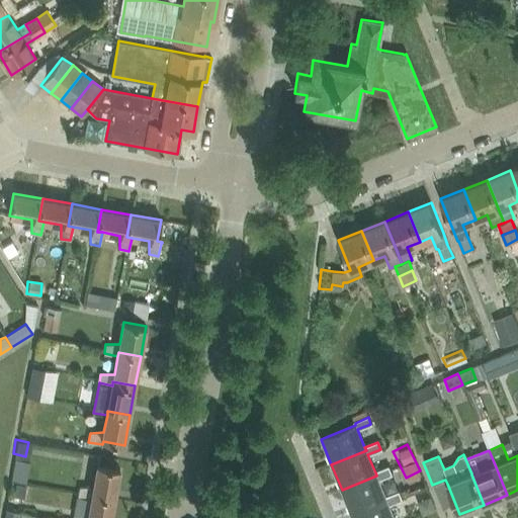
[(24,476),(27,458),(14,456),(11,473),(24,476)]
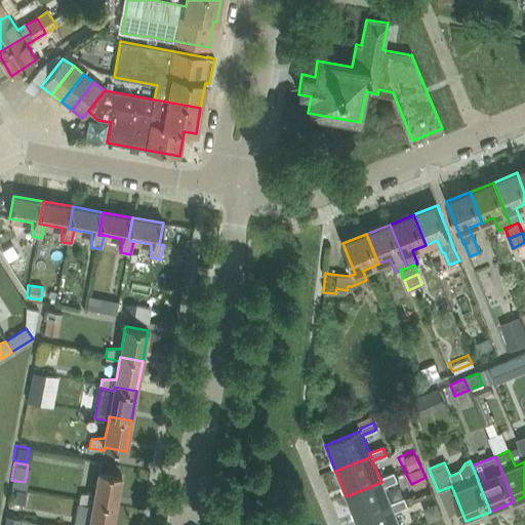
[(93,501),(116,506),(121,475),(98,471),(94,494),(81,493),(79,502),(92,506),(93,501)]
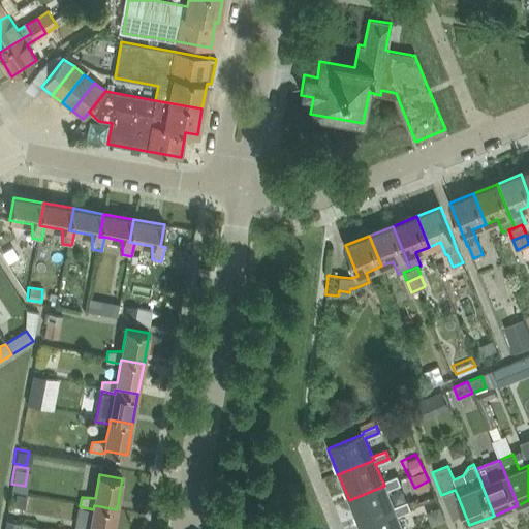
[(395,511),(394,508),(386,490),(400,485),(397,477),(383,483),(384,486),(349,500),(360,526),(395,511)]
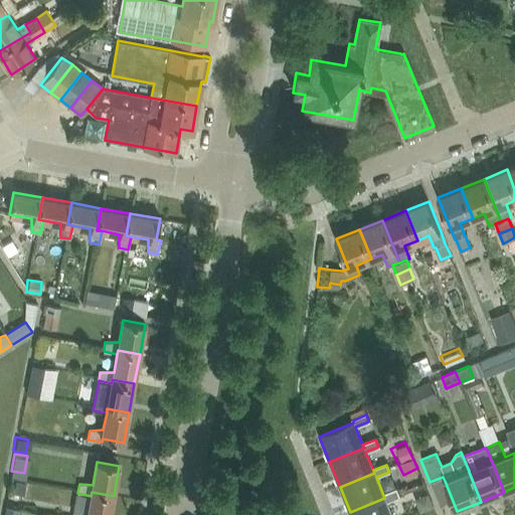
[(384,498),(350,512),(350,514),(390,514),(386,502),(399,497),(396,489),(383,495),(384,498)]
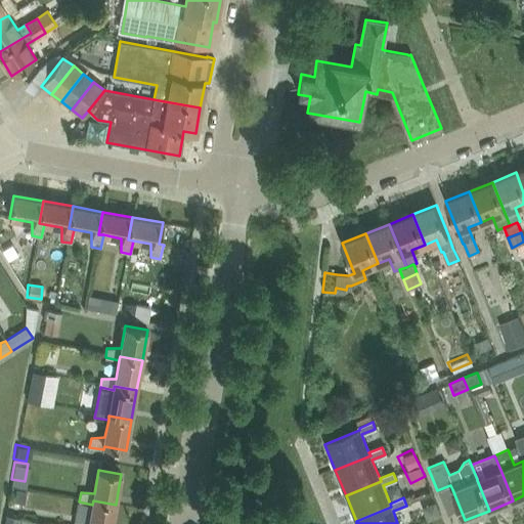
[(112,523),(116,505),(93,500),(92,505),(89,522),(75,522),(75,523),(112,523)]
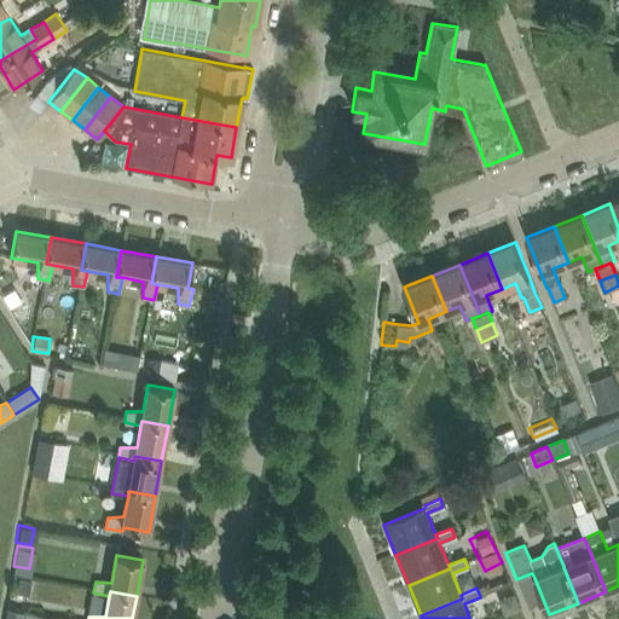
[(3,618),(24,618),(27,609),(6,605),(3,618)]
